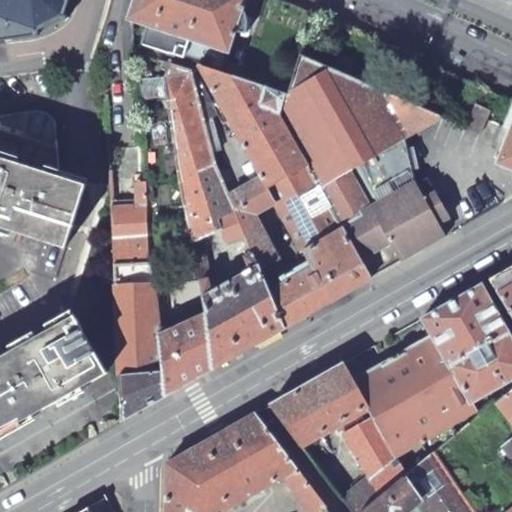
[(0,0),(0,40),(38,34),(37,28),(59,17),(65,20),(68,16),(63,14),(66,0),(0,0)]
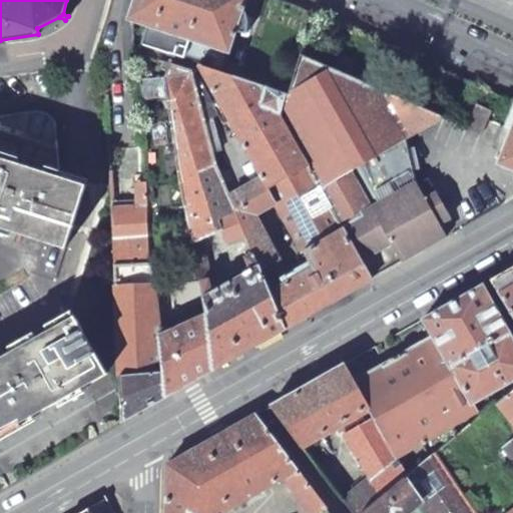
[(133,0),(128,17),(129,19),(143,24),(138,41),(183,56),(189,39),(224,51),(229,49),(233,35),(238,34),(244,32),(246,28),(249,21),(251,17),(241,13),(244,0),(133,0)]
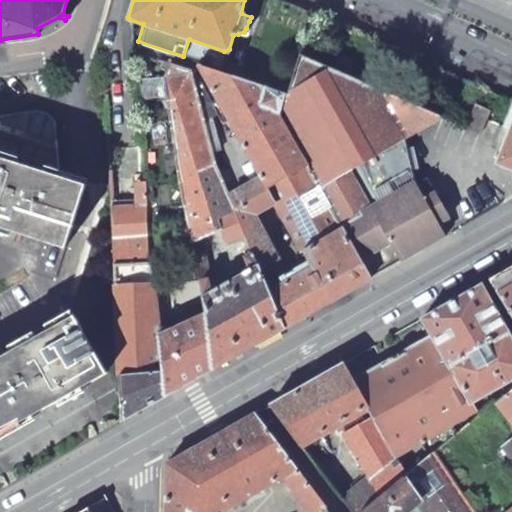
[(288,92),(284,91),(278,114),(371,279),(445,237),(424,198),(438,190),(431,175),(417,183),(416,182),(404,137),(440,118),(440,117),(301,56),(288,92)]
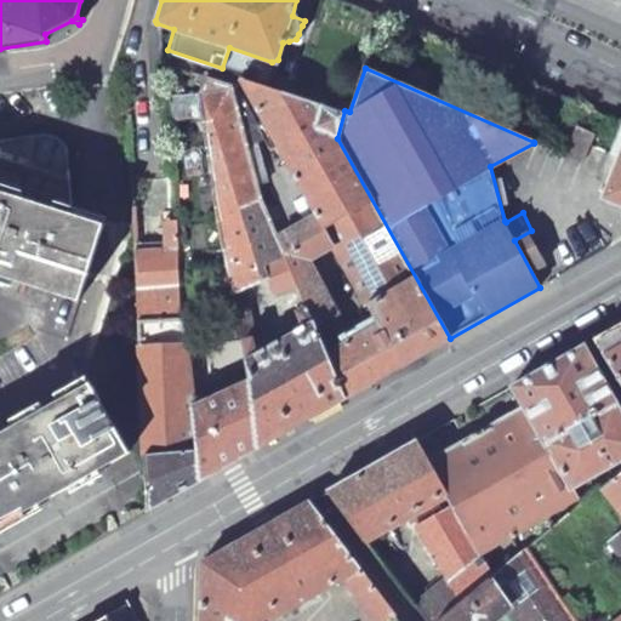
[(248,380),(258,446),(345,398),(285,255),(273,224),(261,197),(234,96),(231,84),(208,78),(200,95),(231,281),(263,268),(273,290),(269,292),(279,318),(295,311),(300,328),(254,353),(251,337),(241,342),(248,380)]
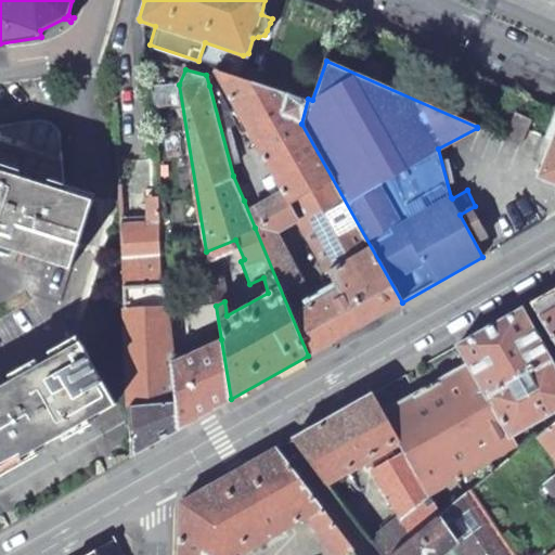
[(255,228),(308,356),(402,302),(301,124),(308,99),(214,71),(333,284),(331,286),(334,291),(314,300),(269,220),(255,228)]
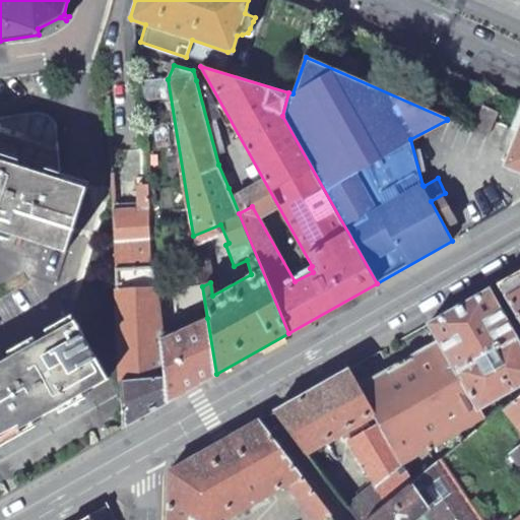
[(200,78),(196,80),(218,165),(229,188),(237,184),(225,158),(217,127),(214,120),(221,115),(200,78)]
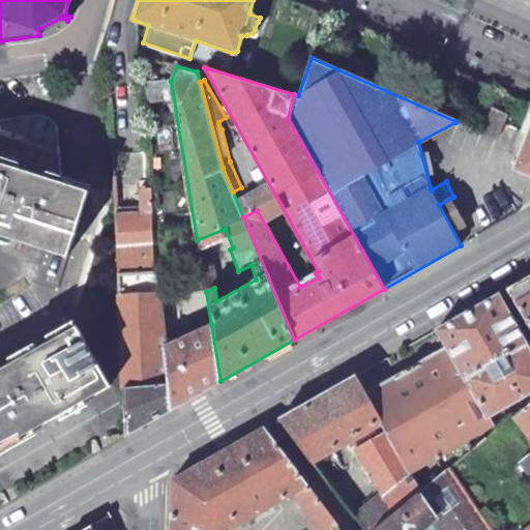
[(494,109),(483,133),(497,139),(507,115),(494,109)]
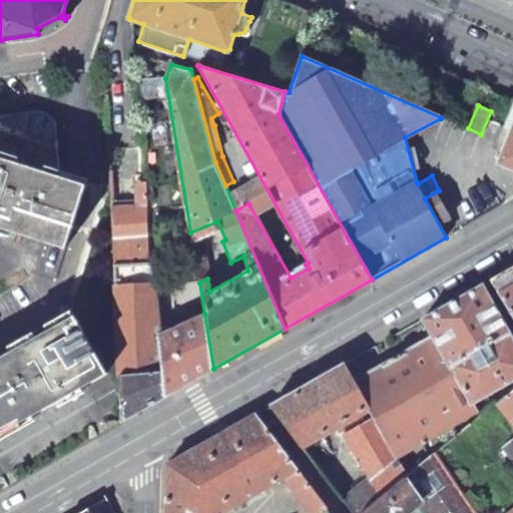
[(0,156),(57,175),(59,171),(59,167),(55,124),(53,121),(51,117),(48,114),(45,112),(42,111),(37,109),(31,110),(0,114),(0,156)]
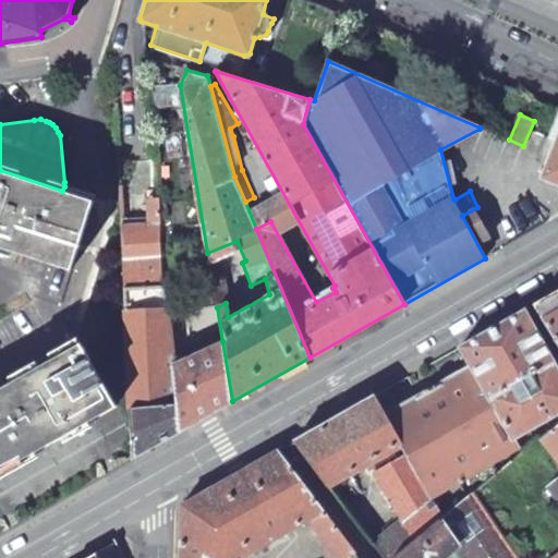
[(557,136),(541,179),(557,185),(557,136)]
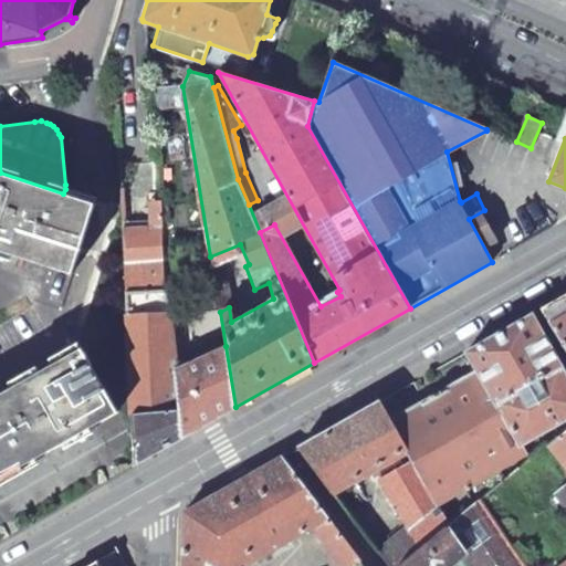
[(63,194),(0,173),(0,249),(72,272),(93,203),(63,194)]
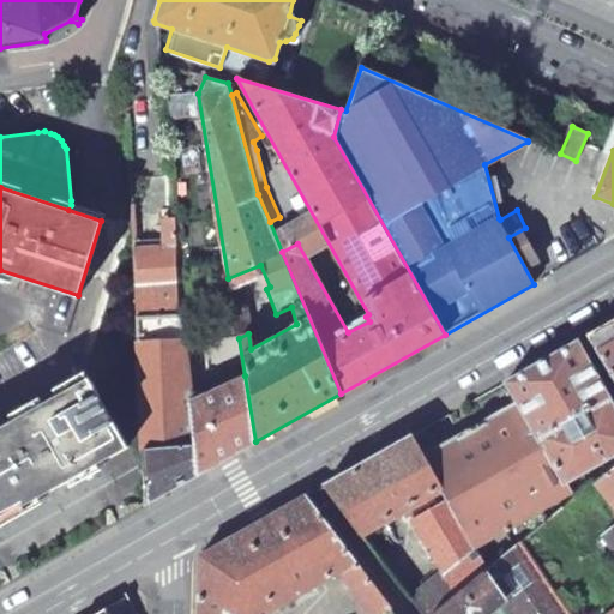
[(174,218),(164,218),(166,246),(133,248),(137,319),(179,314),(174,218)]
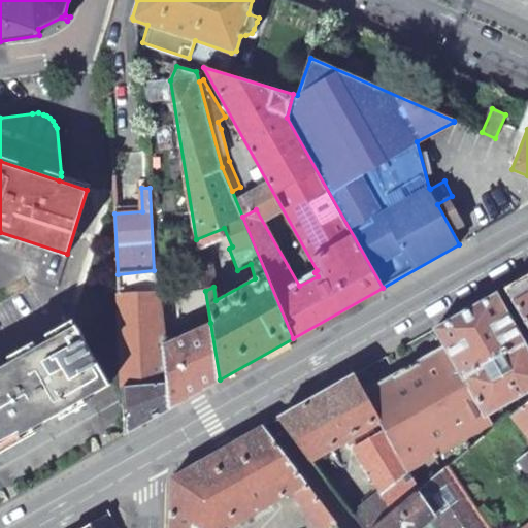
[(163,338),(154,270),(118,274),(127,432),(172,406),(163,338)]
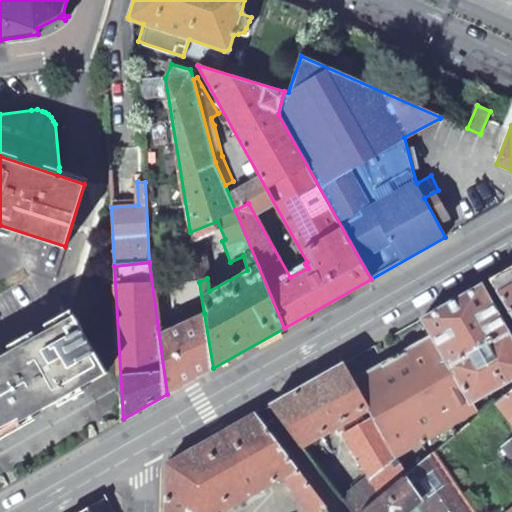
[(511,265),(490,278),(511,315),(511,265)]
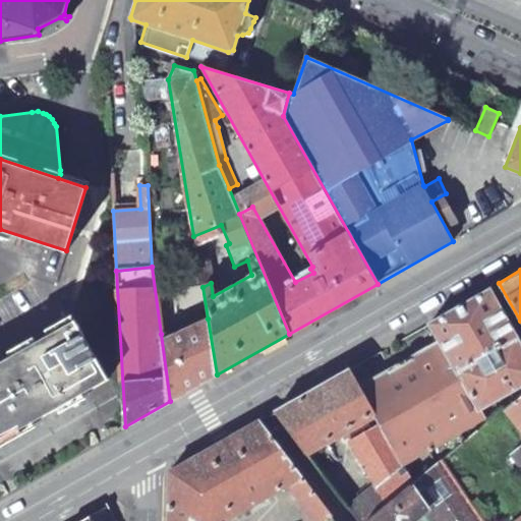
[(467,301),(430,322),(440,339),(480,409),(519,387),(520,385),(520,343),(489,289),(467,301)]
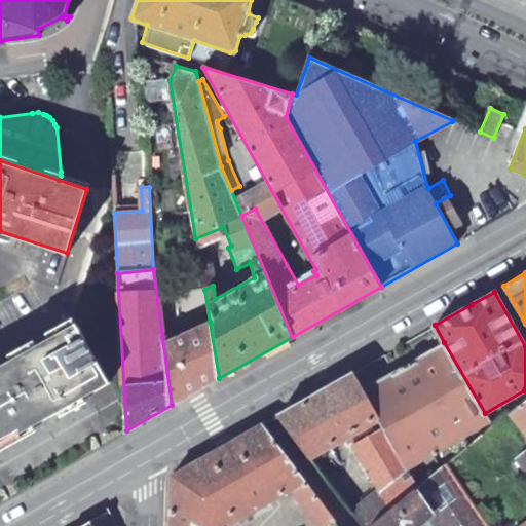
[(162,337),(172,405),(219,378),(210,322),(167,343),(166,337),(162,337)]
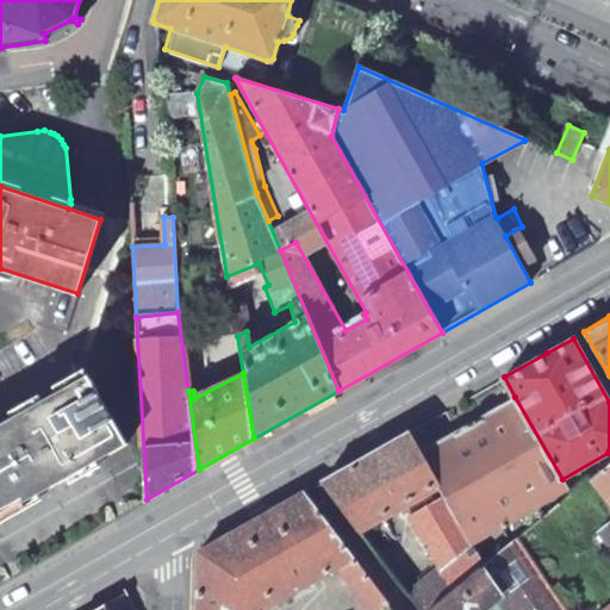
[(0,514),(125,443),(87,375),(0,424),(0,514)]
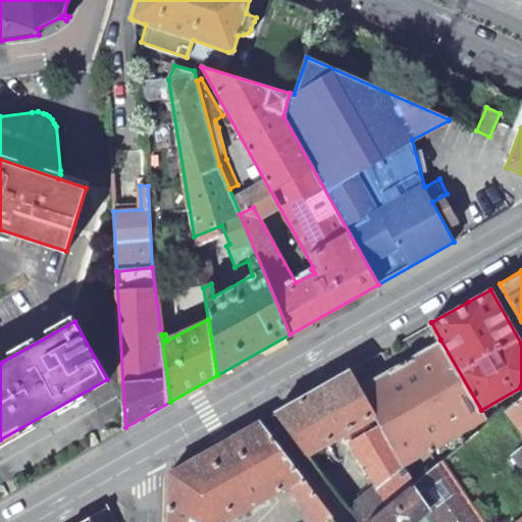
[(440,340),(359,386),(403,464),(484,416),(481,410),(440,340)]
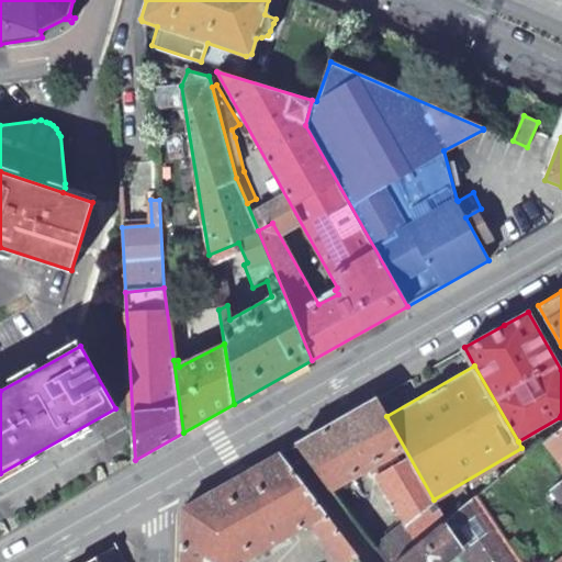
[(377,397),(296,442),(330,489),(374,463),(380,473),(378,474),(404,525),(395,524),(371,544),(384,561),(396,561),(447,521),(434,499),(386,416),(377,397)]
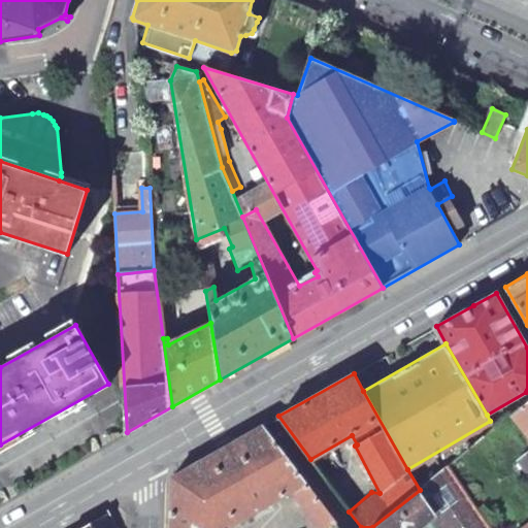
[(527,399),(506,418),(527,442),(527,453),(518,462),(527,473),(527,399)]
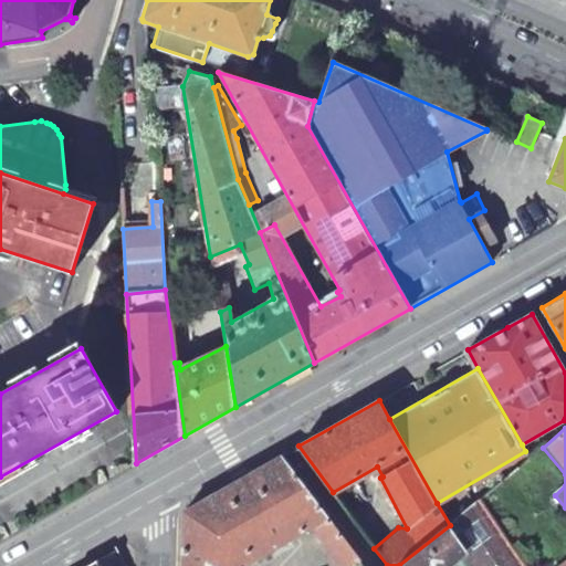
[(184,511),(181,565),(245,565),(303,534),(313,527),(336,565),(352,565),(362,561),(282,456),(257,470),(184,511)]
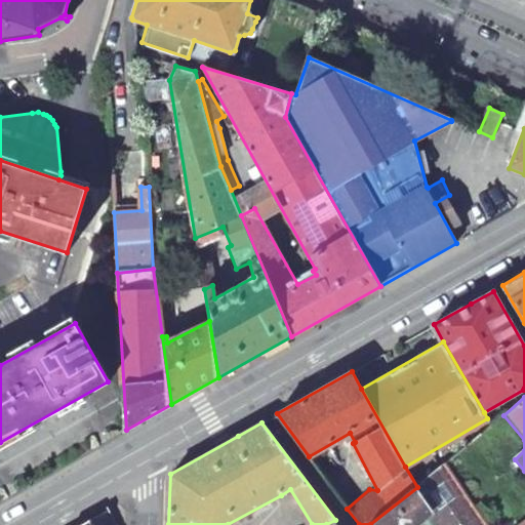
[(417,487),(370,524),(416,524),(429,515),(435,524),(489,524),(448,461),(417,487)]
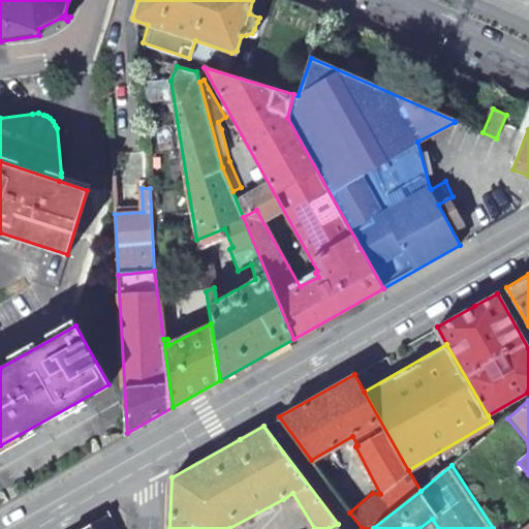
[(118,528),(110,514),(82,528),(118,528)]
